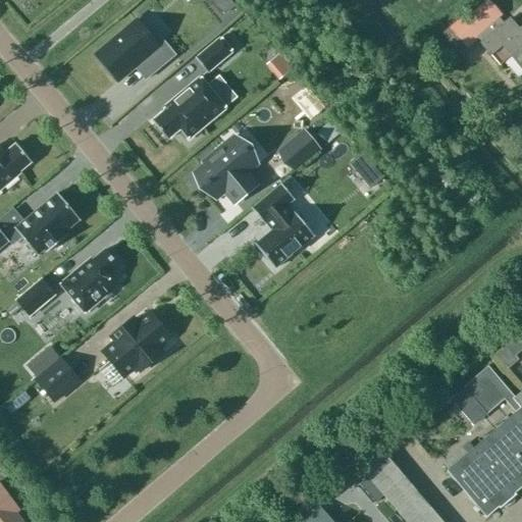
[(228,0),(221,0),(217,4),(224,14),(233,6),(228,0)]
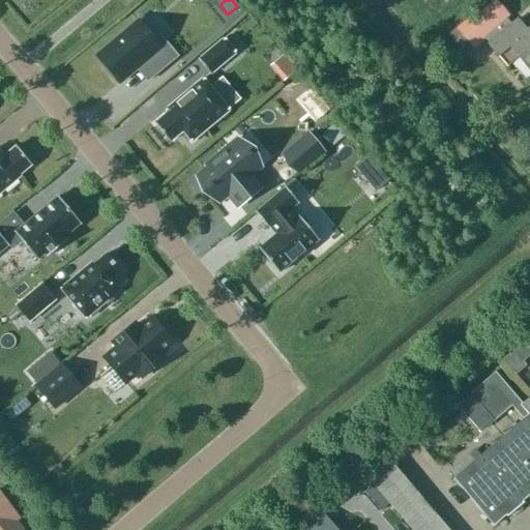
[(497,0),(492,0),(459,29),(473,46),(509,15),(497,0)]
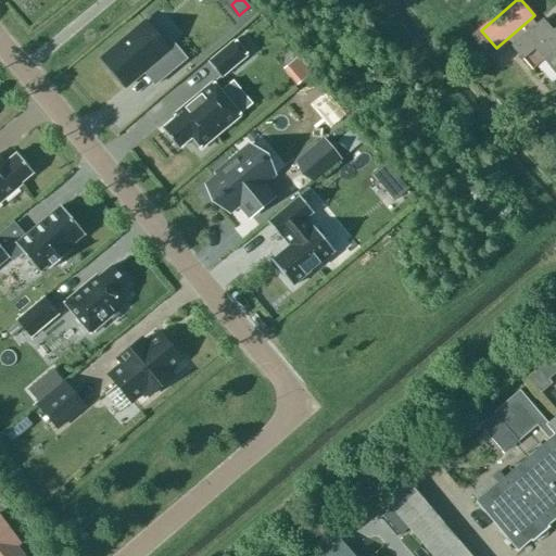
[(543,21),(513,47),(532,70),(544,60),(555,74),(555,26),(552,30),(543,21)]
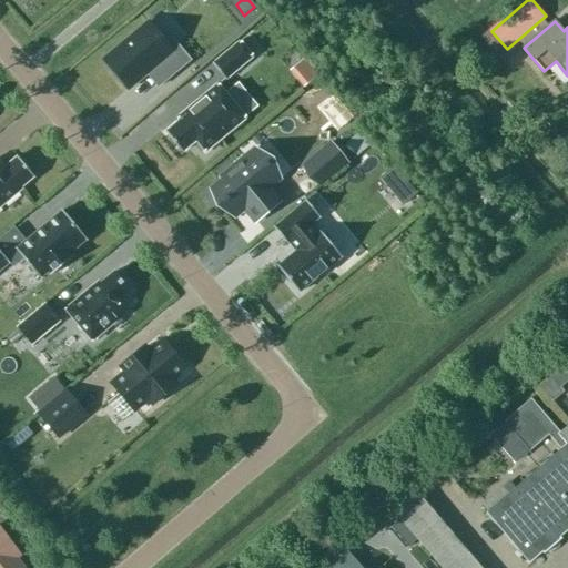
[(165,42),(148,22),(103,59),(128,89),(155,66),(166,80),(191,60),(171,37),(165,42)]
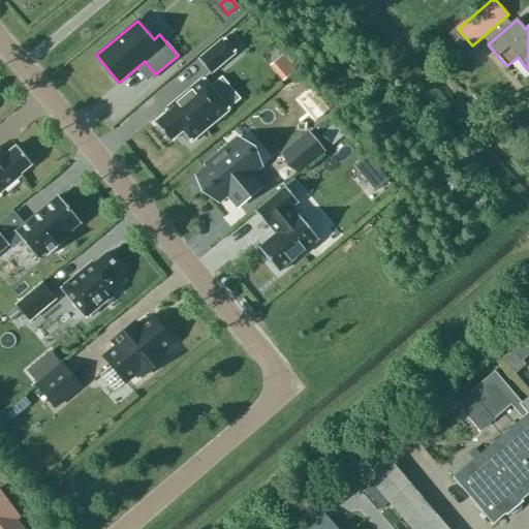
[(197,60),(210,74),(236,53),(223,38),(197,60)]
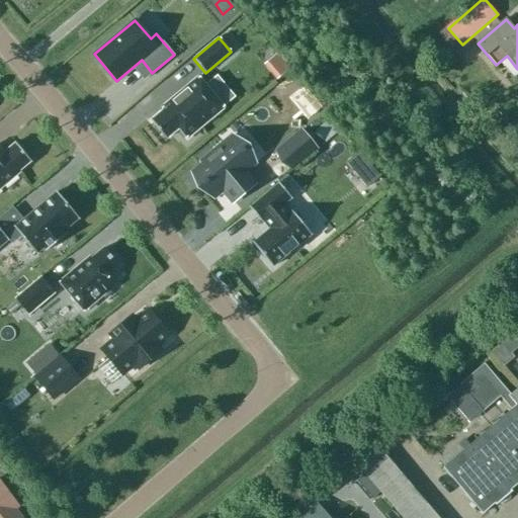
[(198,77),(161,107),(163,109),(150,120),(165,139),(178,128),(187,139),(224,108),(198,77)]
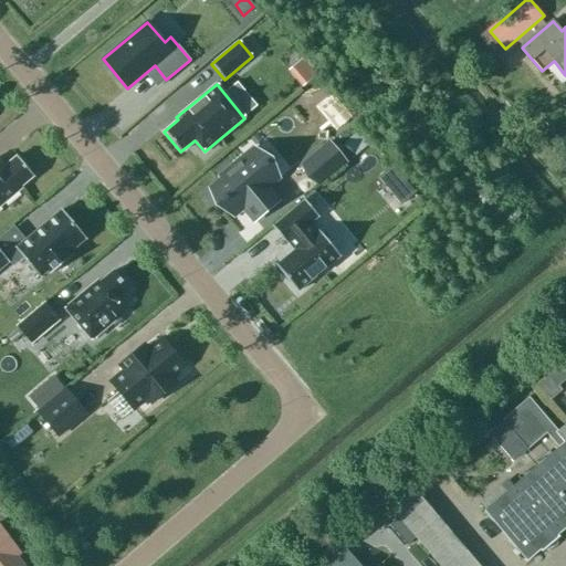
[(329,143),(303,165),(318,184),(345,161),(329,143)]
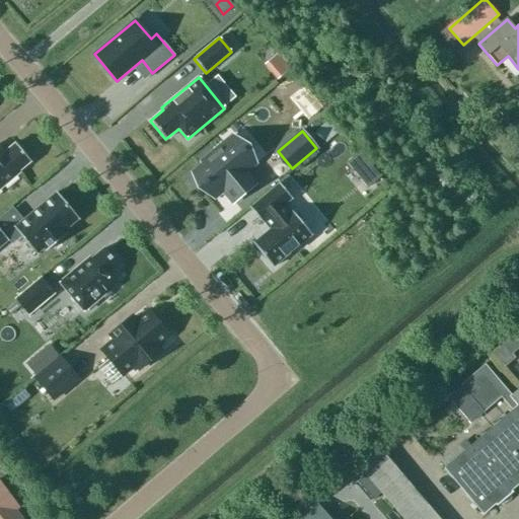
[(245,151),(233,136),(202,162),(203,164),(194,172),(191,175),(200,186),(203,183),(214,197),(223,190),(234,202),(254,184),(243,172),(254,163),(244,151),(245,151)]
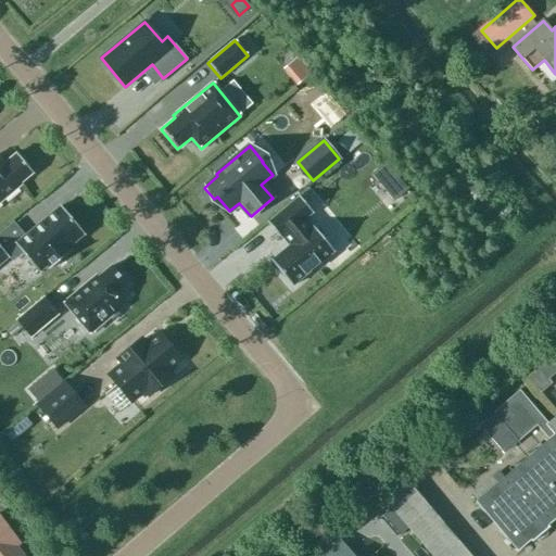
[(3,164),(0,161),(0,202),(21,186),(20,184),(33,173),(16,153),(3,164)]
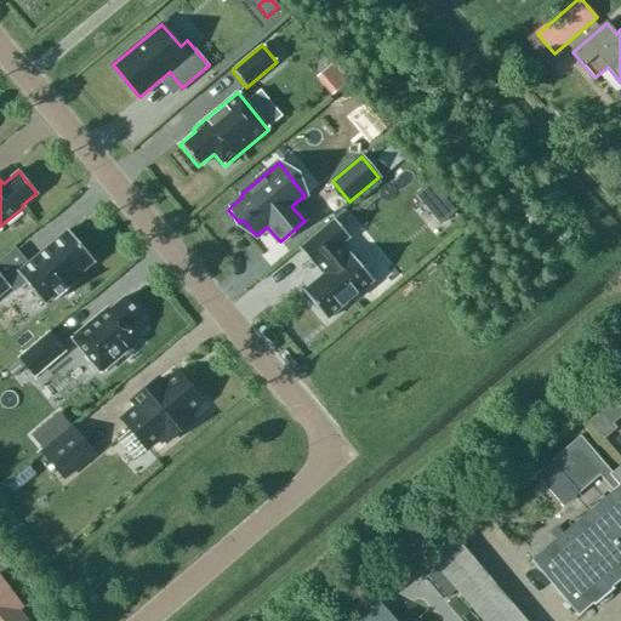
[(349,237),(334,220),(298,249),(314,267),(315,266),(323,274),(303,291),(326,319),(377,278),(353,249),(349,252),(341,244),(349,237)]
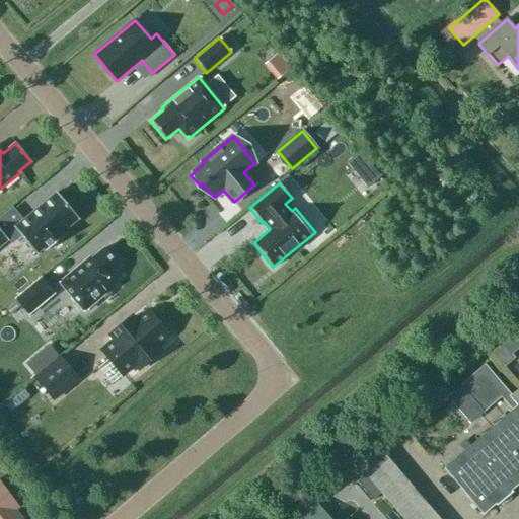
[(14,227),(36,254),(44,247),(47,250),(66,234),(64,231),(79,218),(57,192),(14,227)]
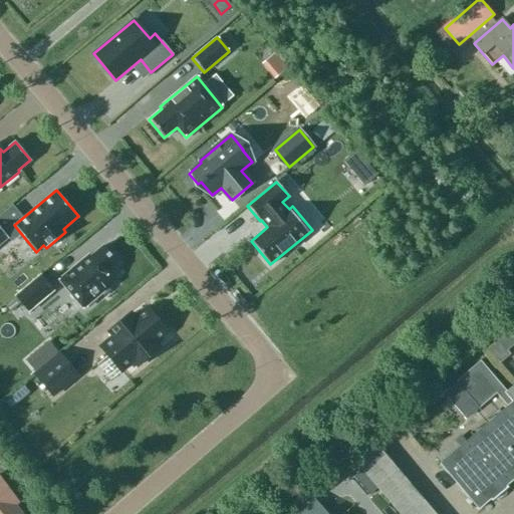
[(0,246),(9,239),(0,228),(0,246)]
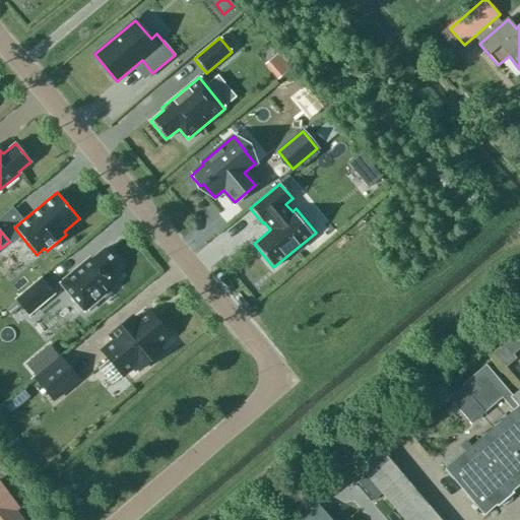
[(60,282),(84,312),(114,287),(105,276),(118,265),(104,249),(90,260),(89,258),(60,282)]
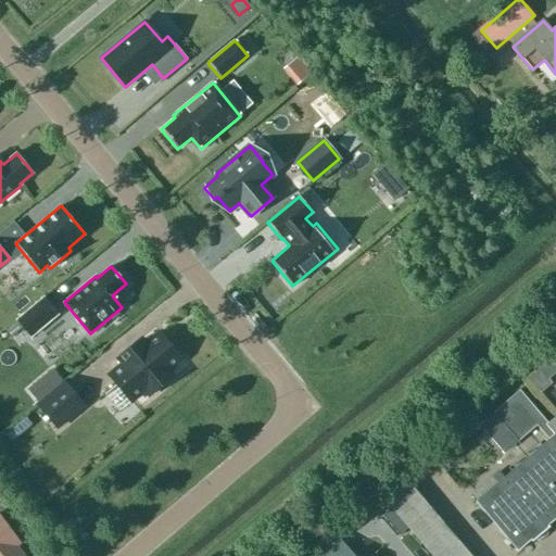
[(59,315),(43,297),(15,320),(30,339),(59,315)]
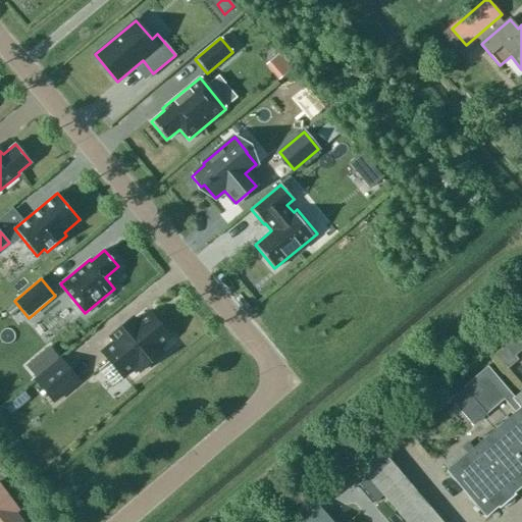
[(170,337),(149,313),(137,323),(133,318),(110,337),(114,342),(102,352),(123,377),(136,367),(140,371),(161,353),(158,349),(170,337)]
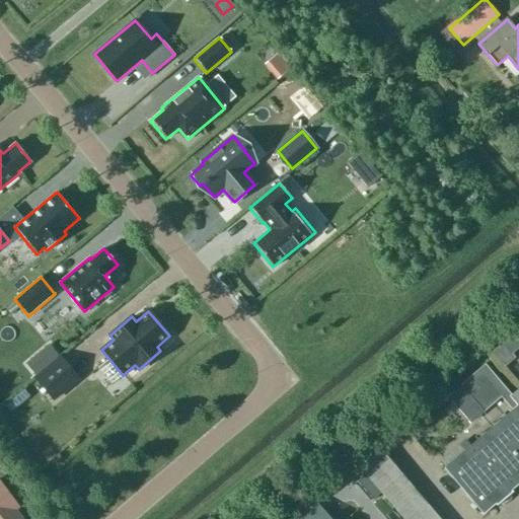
[(502,343),(492,351),(504,366),(514,357),(502,343)]
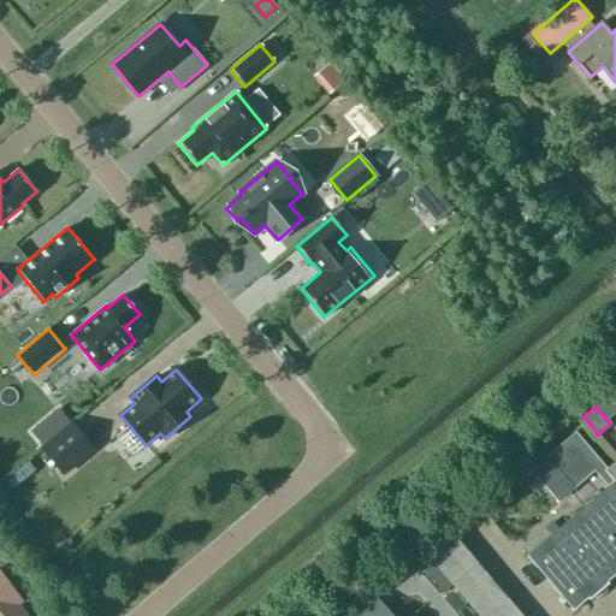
[(93,450),(71,424),(41,449),(63,474),(93,450)]
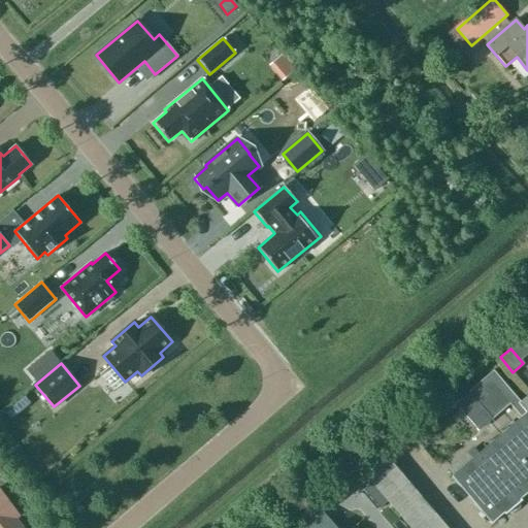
[(527,394),(520,401),(493,369),(468,391),(492,419),(509,403),(521,417),(451,475),(491,523),(527,492),(527,394)]
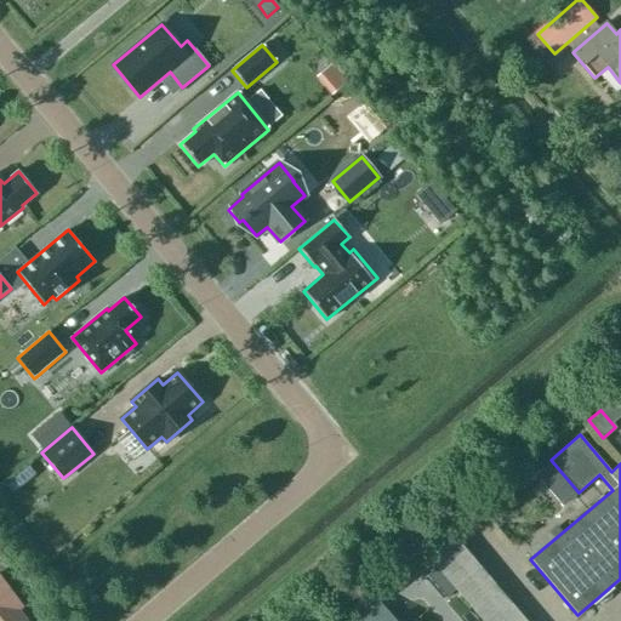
[(527,620),(455,536),(428,558),(480,620),(527,620)]
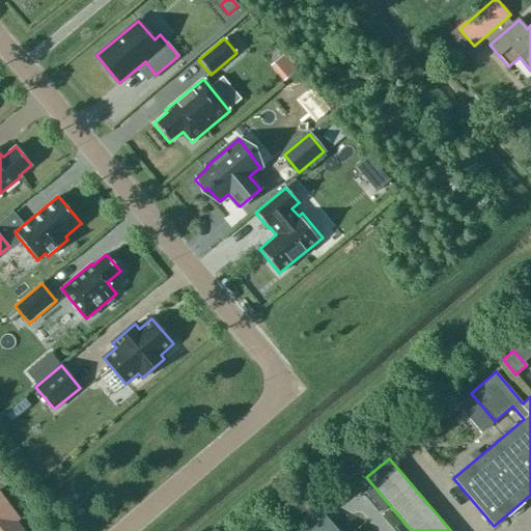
[(22,530),(16,522),(19,520),(0,494),(0,530),(22,530)]
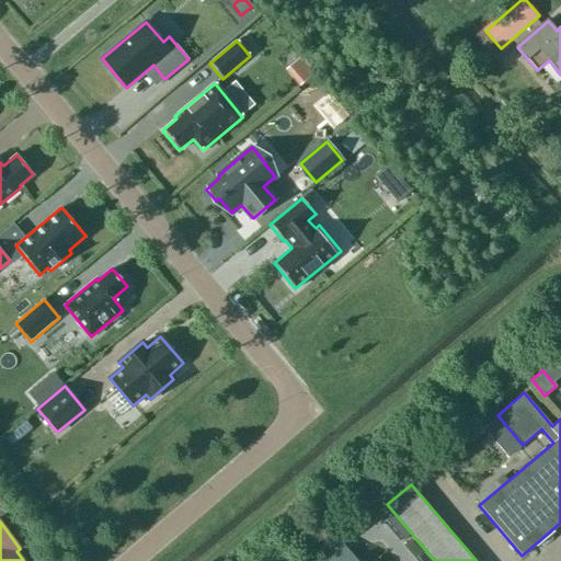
[(357,560),(350,551),(348,552),(342,545),(339,541),(315,560),(357,560)]
